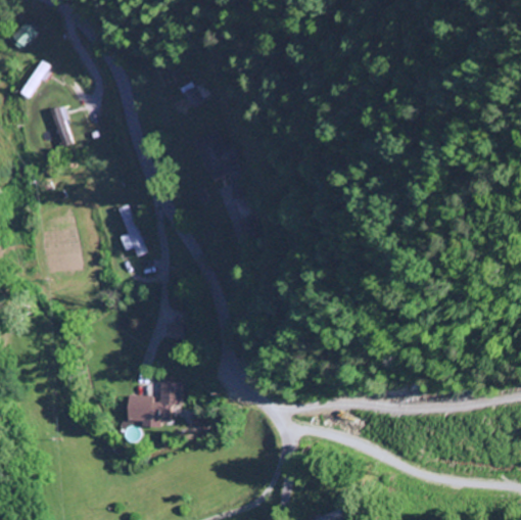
[(9,34),(19,46),(35,35),(25,21),(9,34)]
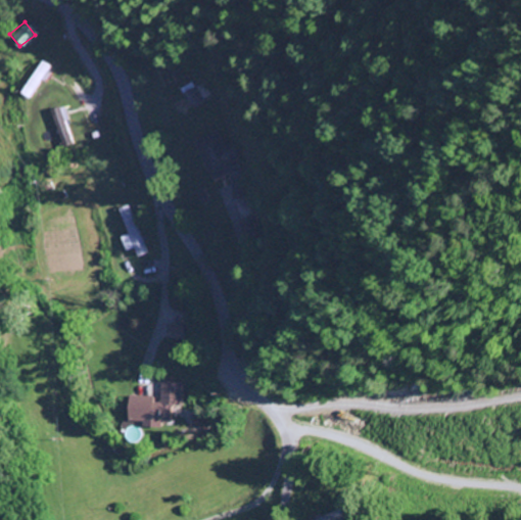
[(50,108),(58,145),(69,143),(61,105),(50,108)]
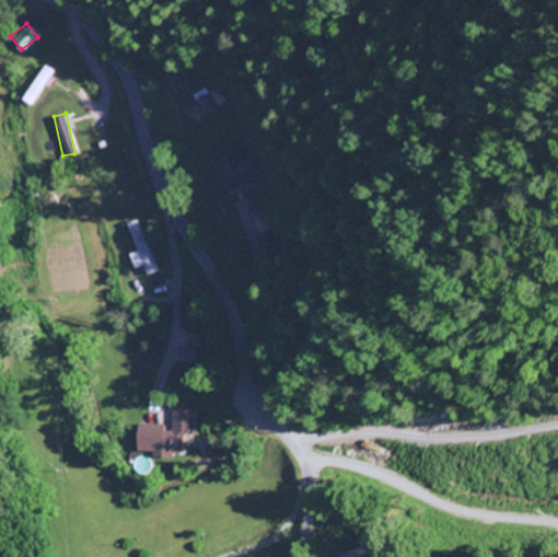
[(135,268),(143,265),(147,274),(154,270),(138,219),(127,222),(136,250),(129,252),(135,268)]
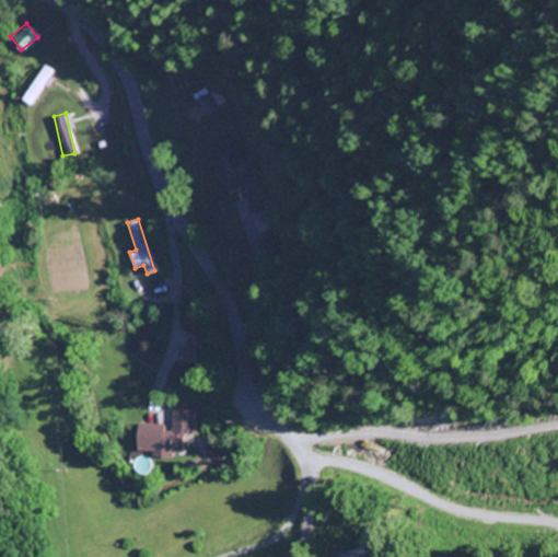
[(192,408),(170,408),(170,425),(137,424),(137,450),(152,450),(152,456),(171,456),(171,452),(182,452),(182,432),(190,432),(192,408)]
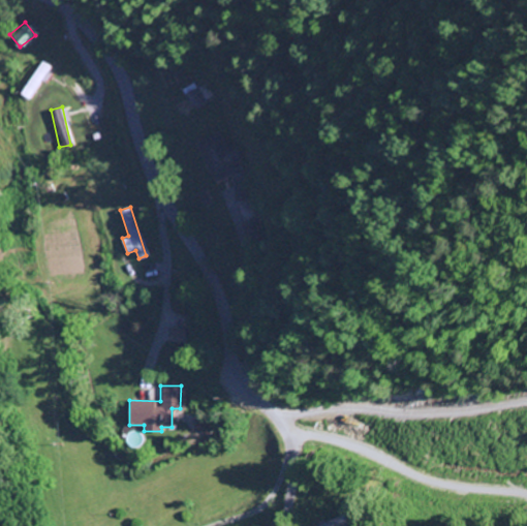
[(353,525),(349,515),(319,525),(353,525)]
